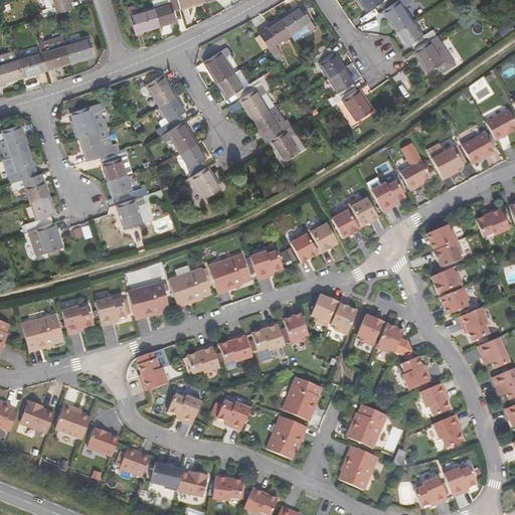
[(43,0),(46,9),(53,7),(50,0),(43,0)]
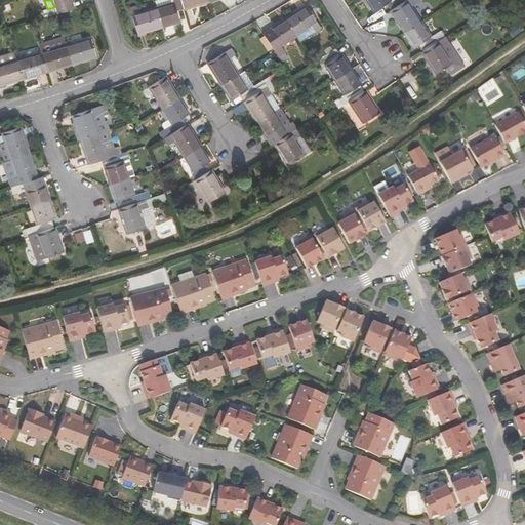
[(51,0),(54,7),(47,9),(46,9),(48,14),(55,12),(75,6),(72,0),(51,0)]
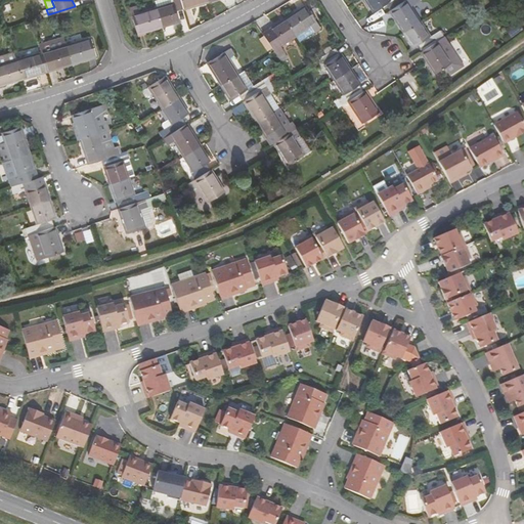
[(172,0),(173,3),(156,8),(162,27),(179,22),(176,11),(183,8),(180,0),(172,0)]
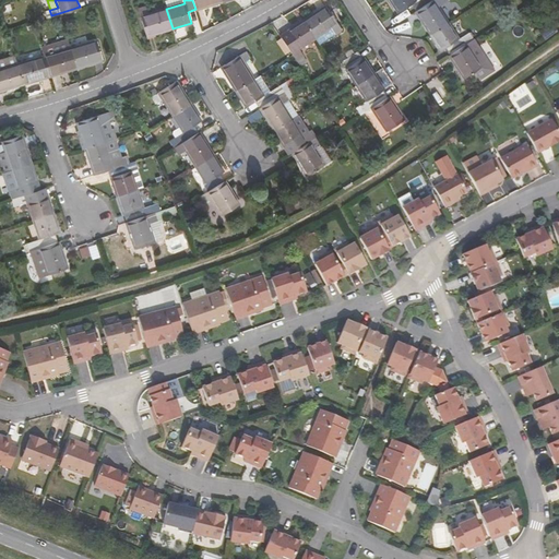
[(192,0),(195,9),(195,10),(222,2),(221,0),(192,0)]
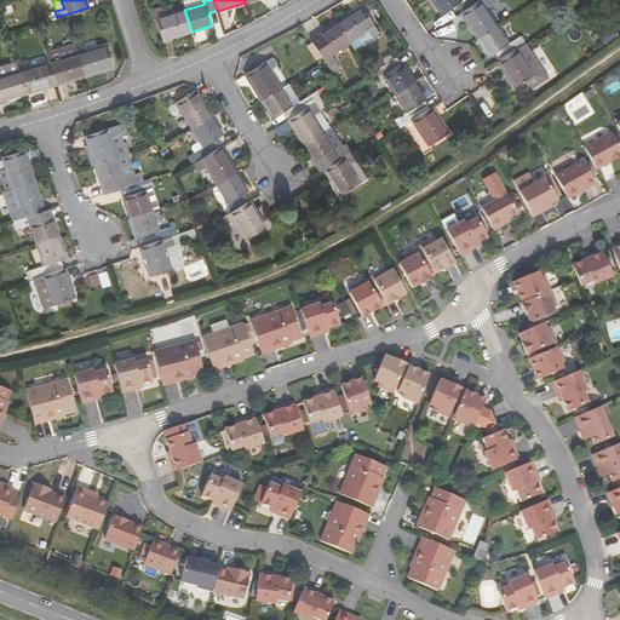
[(463,0),(460,3),(459,0),(432,0),(442,13),(457,5),(461,12),(480,0),(463,0)]
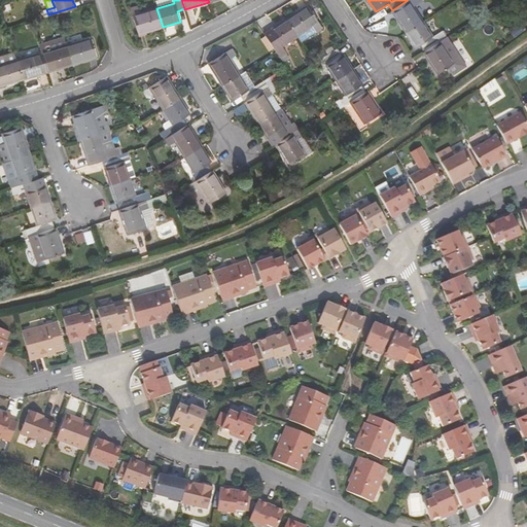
[(419,1),(418,0),(408,0),(392,10),(407,32),(422,22),(412,6),(419,1)]
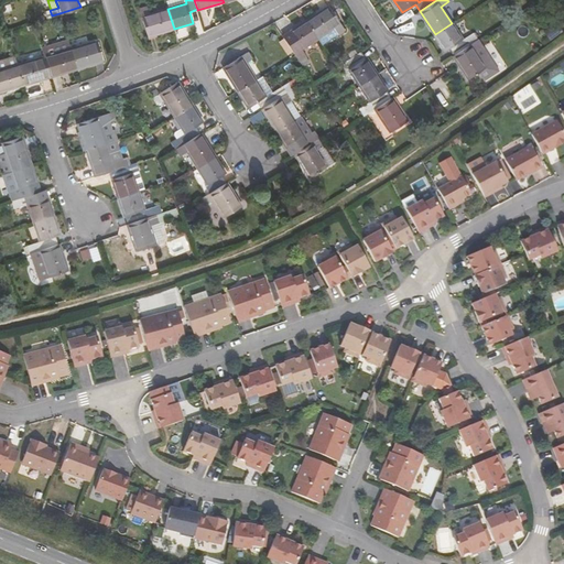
[(329,7),(306,21),(318,39),(334,29),(338,35),(345,31),(329,7)]
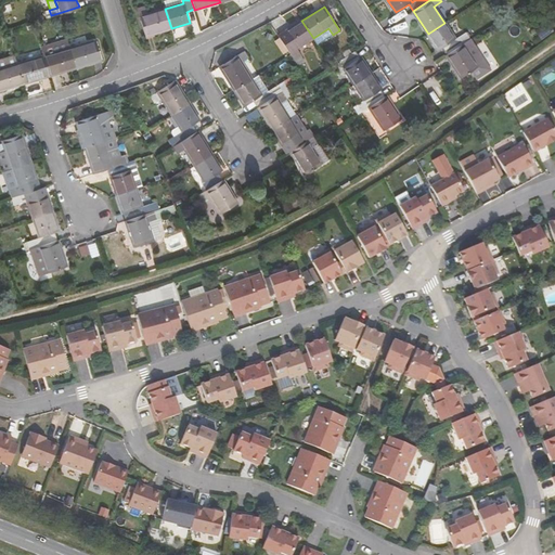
[(145,37),(171,28),(165,9),(146,14),(144,8),(138,10),(145,37)]
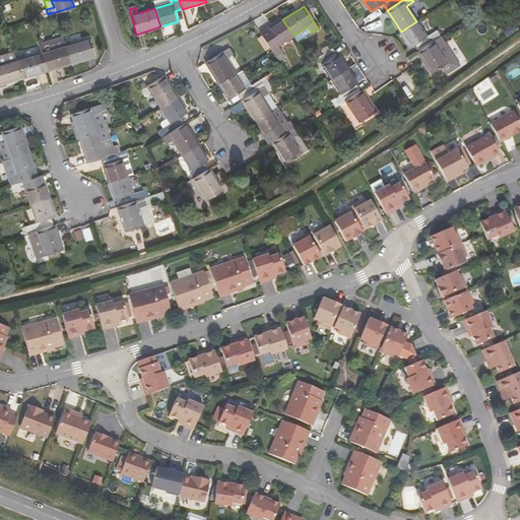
[(278,45),(294,36),(282,19),(268,28),(268,29),(261,34),(272,50),(276,56),(282,52),(278,45)]
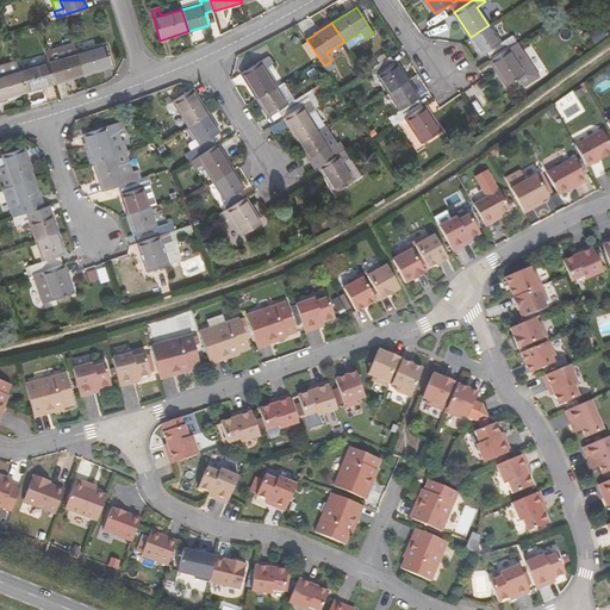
[(486,53),(491,60),(517,43),(512,36),(500,43),(489,25),(471,37),(481,55),(486,53)]
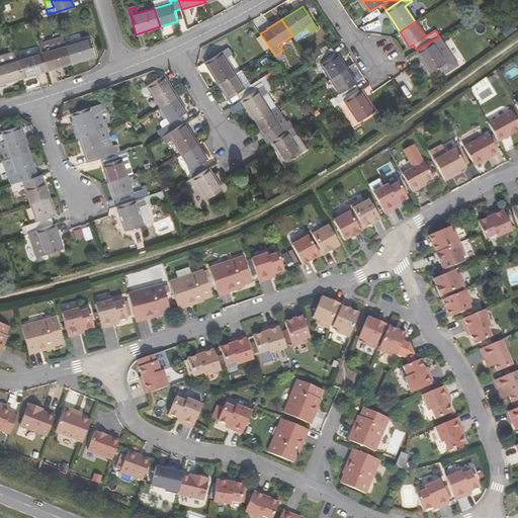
[(66,42),(82,39),(81,33),(65,36),(66,42)]
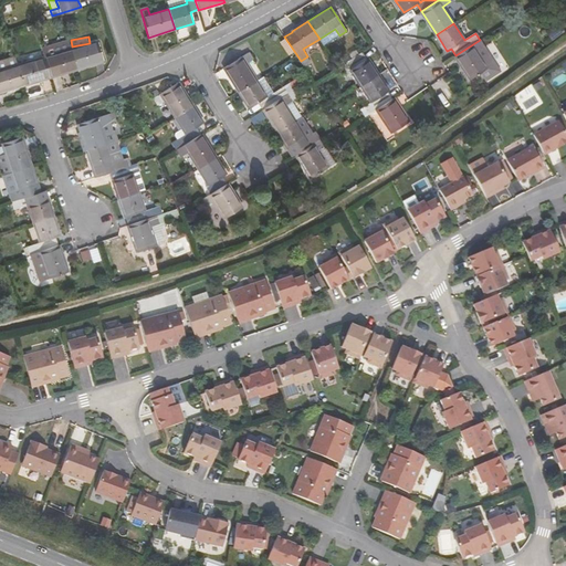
[(470,79),(480,73),(488,67),(477,52),(485,48),(480,40),(456,55),(454,55),(470,79)]
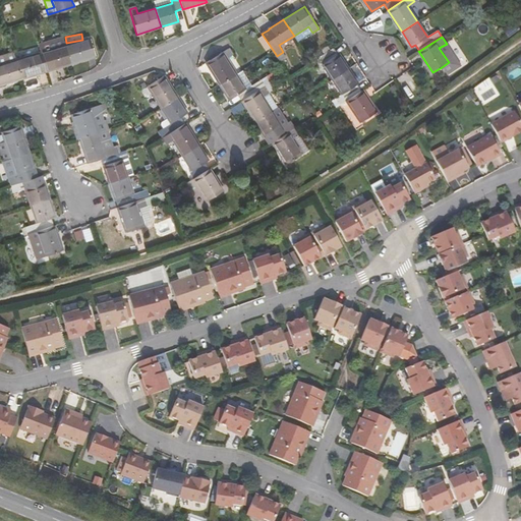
[(90,39),(65,46),(71,63),(95,56),(90,39)]
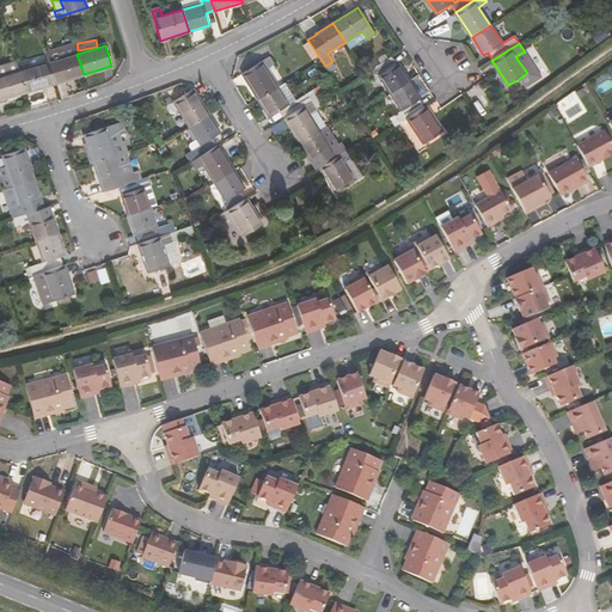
[(542,77),(525,51),(515,56),(527,73),(519,79),(525,86),(542,77)]
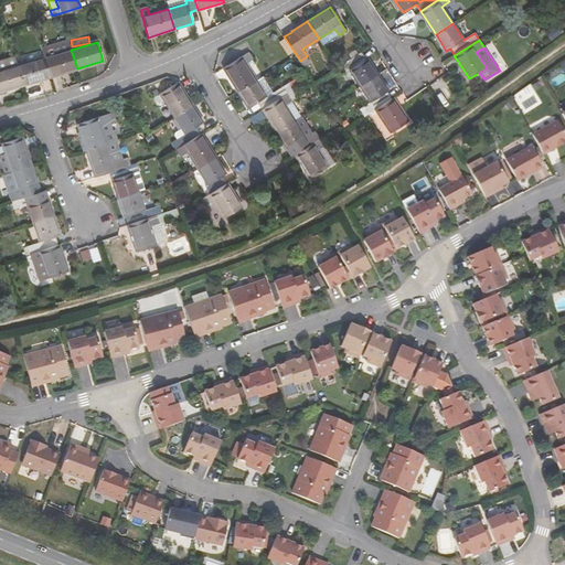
[(59,74),(77,68),(71,50),(53,55),(44,57),(51,76),(57,74),(59,74)]
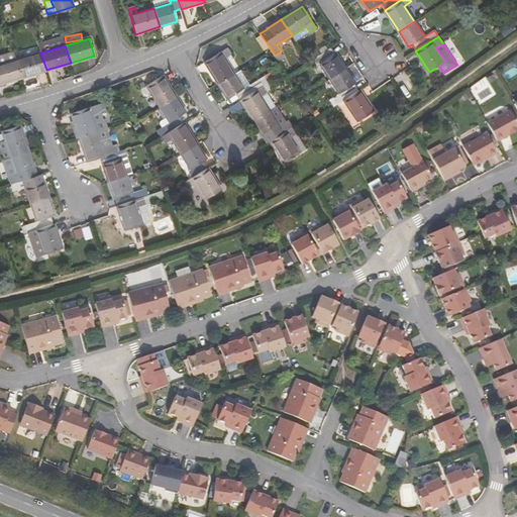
[(335,54),(330,46),(315,57),(329,78),(345,68),(335,54)]
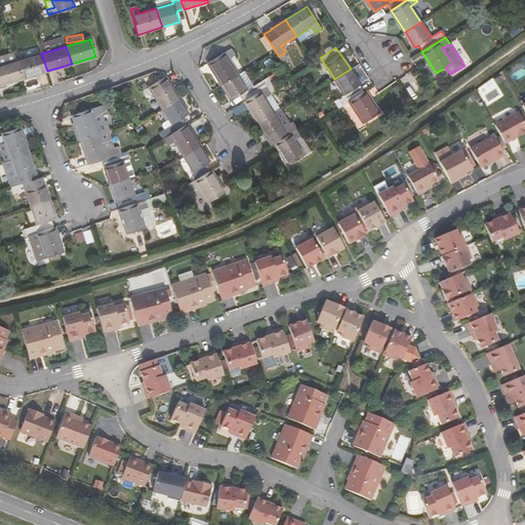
[(208,63),(220,84),(237,74),(228,59),(235,55),(231,48),(208,63)]
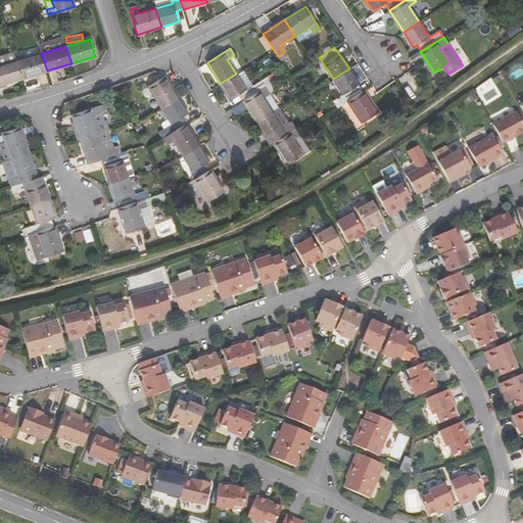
[(16,60),(13,52),(0,55),(0,85),(21,79),(16,60)]
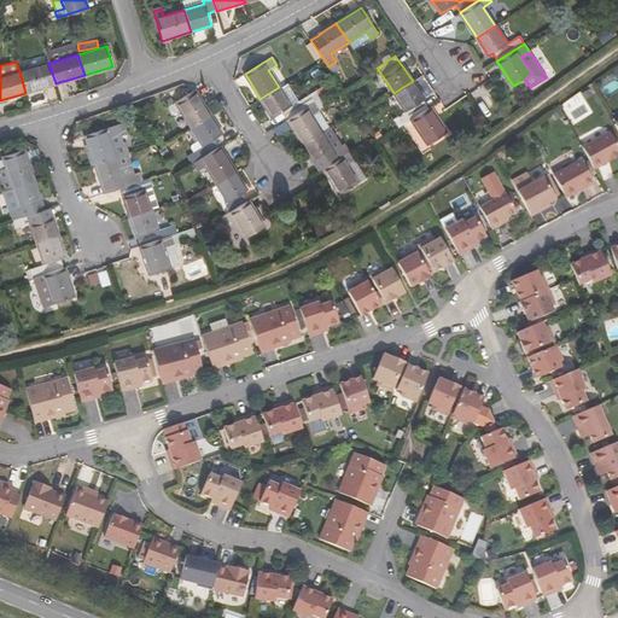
[(47,86),(56,83),(48,63),(41,66),(40,65),(19,71),(25,93),(46,87),(47,86)]
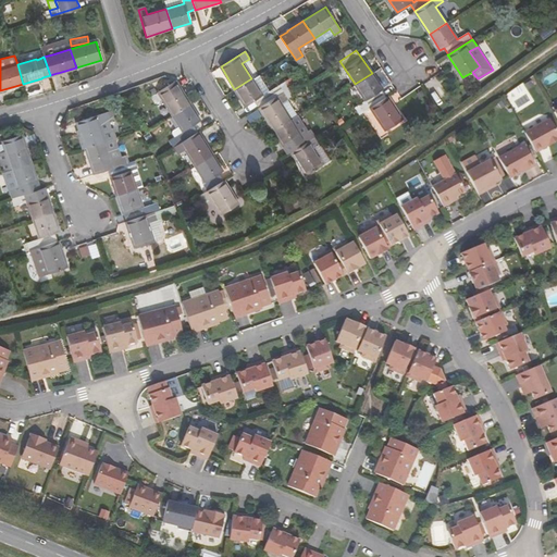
[(383,89),(372,73),(355,84),(366,100),(359,106),(363,112),(371,108),(386,97),(382,90),(383,89)]
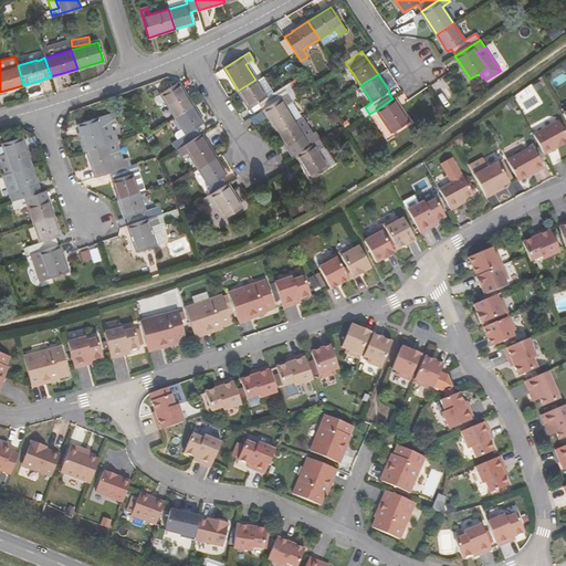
[(273,93),(262,76),(255,80),(266,97),(273,93)]
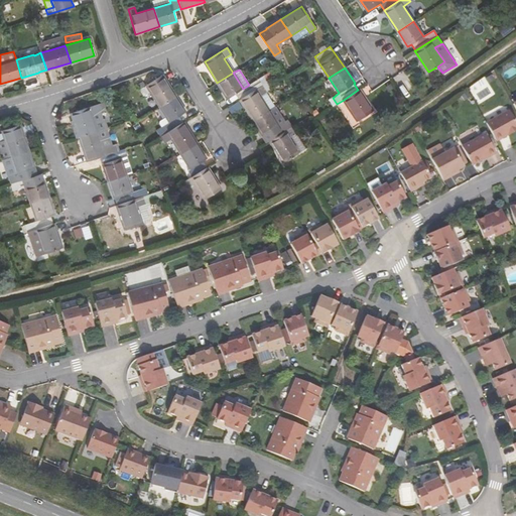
[(259,79),(249,85),(243,89),(233,73),(217,83),(227,99),(236,93),(239,99),(255,89),(262,85),(259,79)]
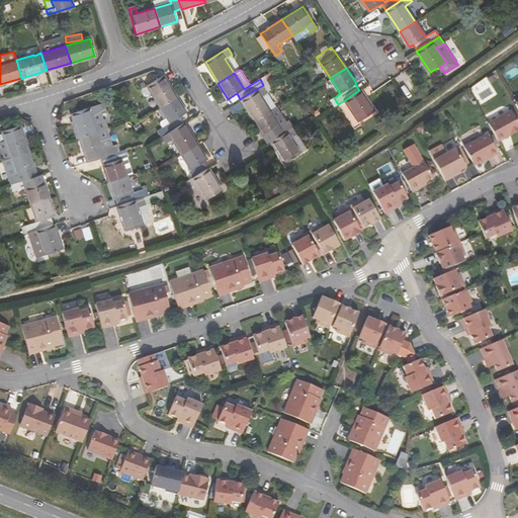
[(140,90),(144,96),(151,92),(155,100),(160,107),(176,97),(163,76),(140,90)]
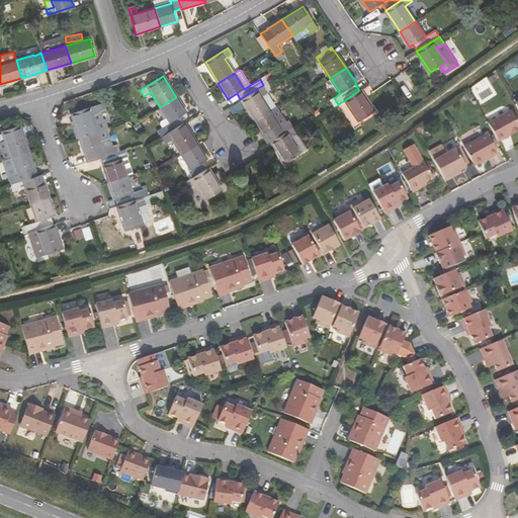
[(240,99),(254,120),(269,110),(260,97),(256,89),(240,99)]
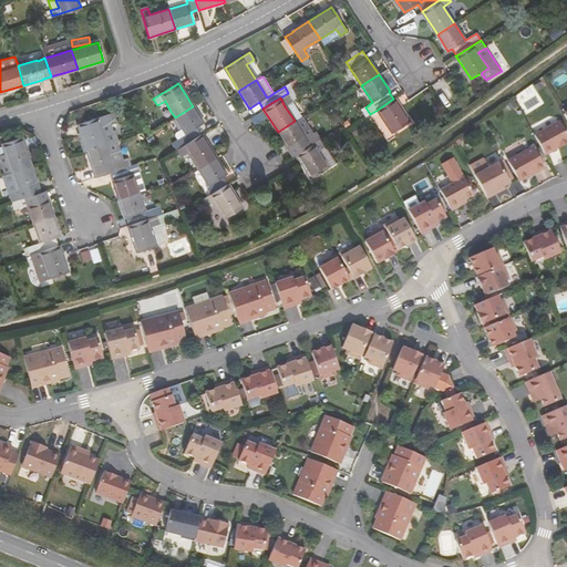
[(410,121),(394,98),(393,99),(378,110),(392,133),(410,121)]
